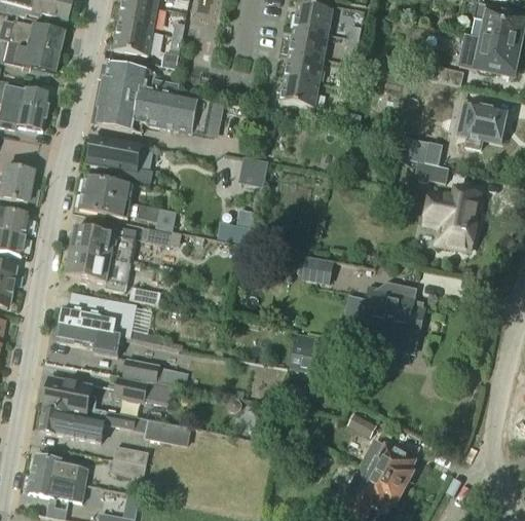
[(32,10),(34,0),(0,0),(0,10),(16,15),(19,7),(32,10)]
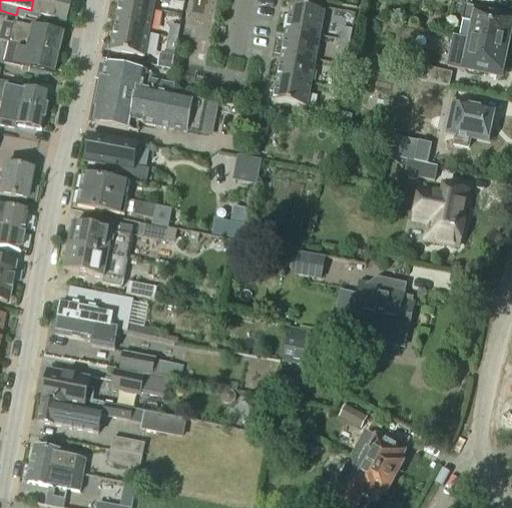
[(65,19),(70,0),(33,0),(31,10),(18,7),(16,15),(24,17),(26,13),(39,16),(40,12),(65,19)]
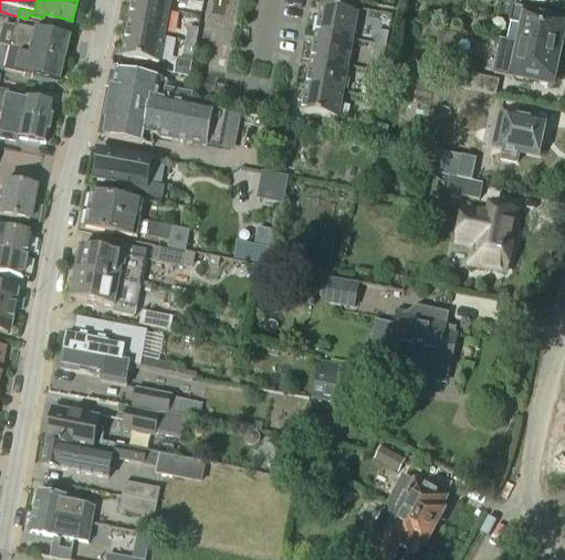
[(165,33),(170,7),(133,0),(128,27),(165,33)]
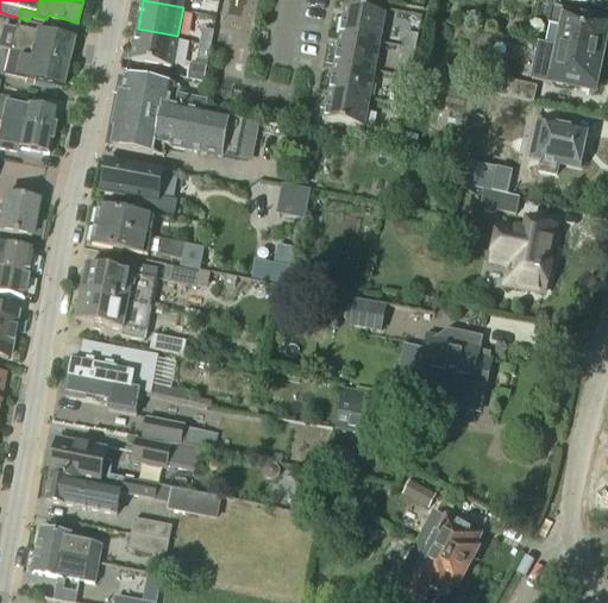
[(381,38),(387,10),(346,2),(342,30),(381,38)]
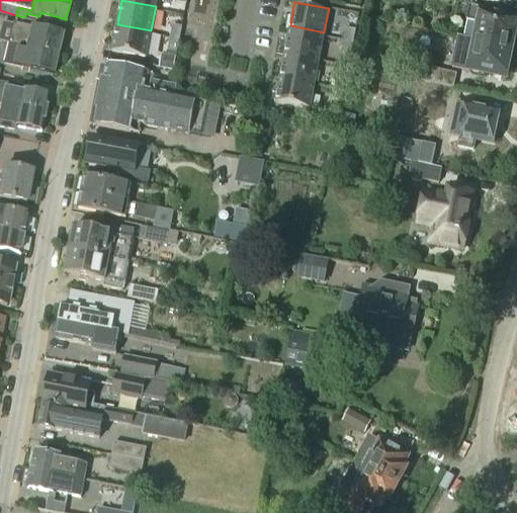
[(512,45),(512,43),(516,39),(516,30),(515,28),(516,22),(516,15),(498,11),(498,8),(471,3),(464,33),(464,34),(512,45)]
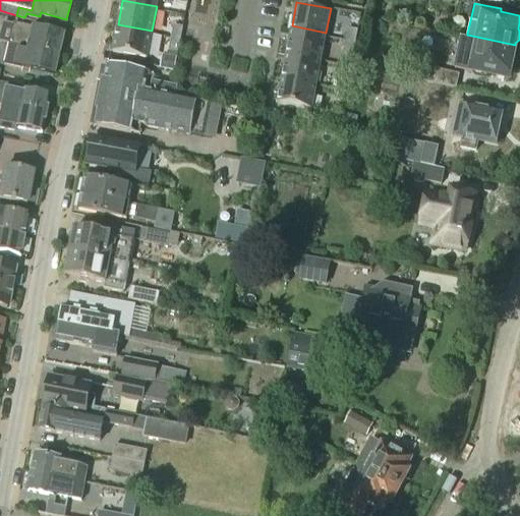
[(14,21),(2,19),(0,30),(0,38),(9,41),(9,42),(58,53),(63,33),(14,20),(14,21)]
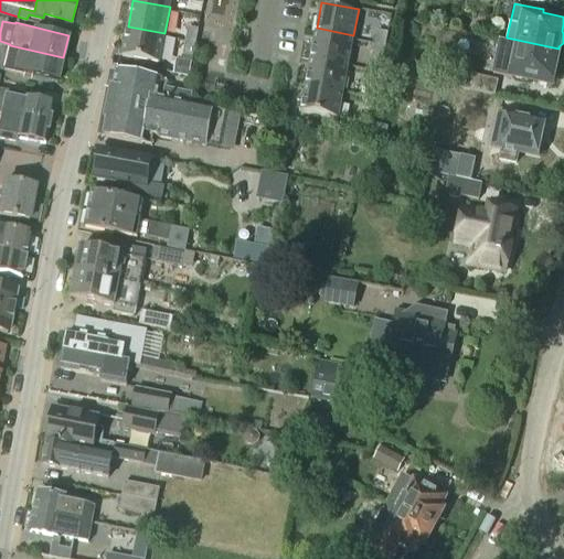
[(197,39),(199,24),(189,23),(187,38),(197,39)]
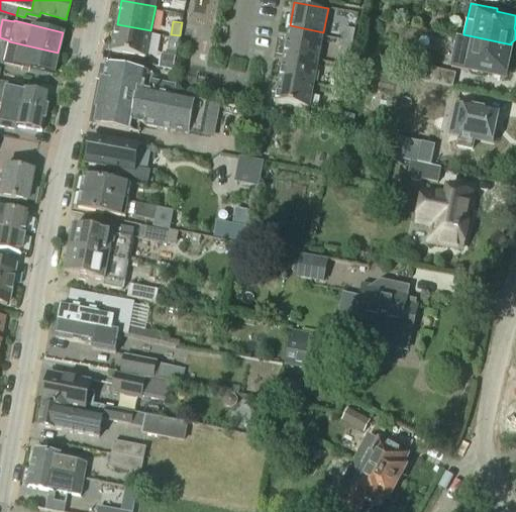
[(146,55),(150,30),(117,24),(112,48),(146,55)]
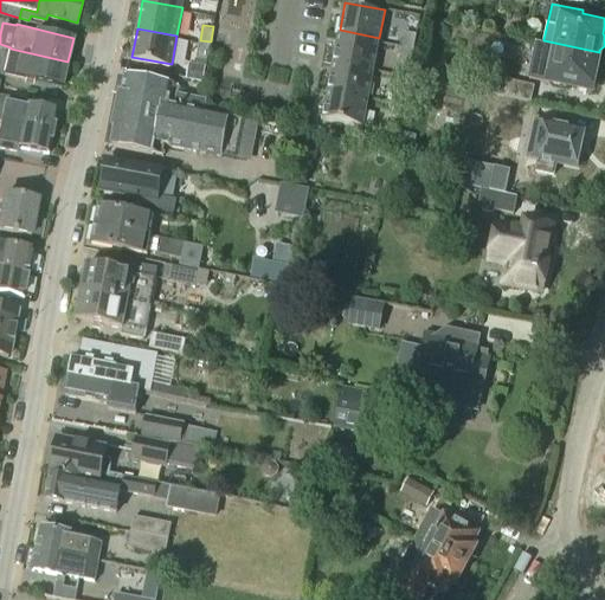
[(414,44),(417,30),(406,28),(403,42),(414,44)]
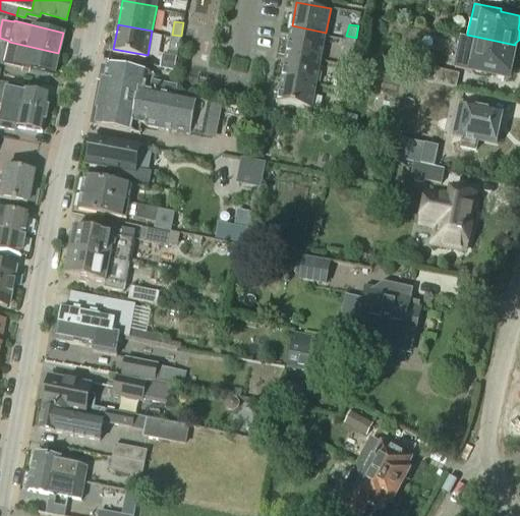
[(287,50),(322,57),(326,33),(292,25),(287,50)]
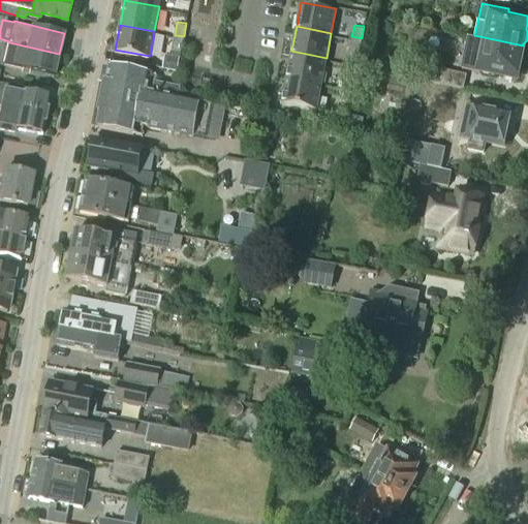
[(517,73),(519,61),(524,59),(525,52),(522,49),(523,45),(474,35),(474,34),(469,33),(463,65),(495,71),(495,69),(517,73)]
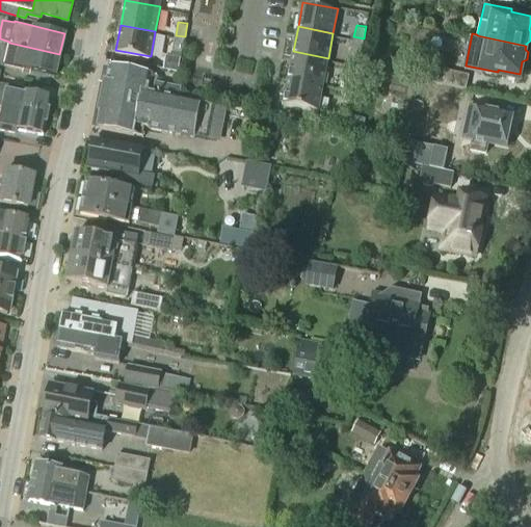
[(183,49),(185,36),(176,35),(173,47),(183,49)]
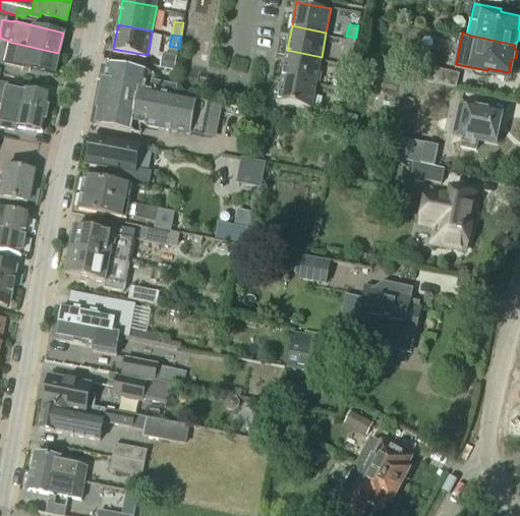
[(353,51),(356,38),(346,36),(344,49),(353,51)]
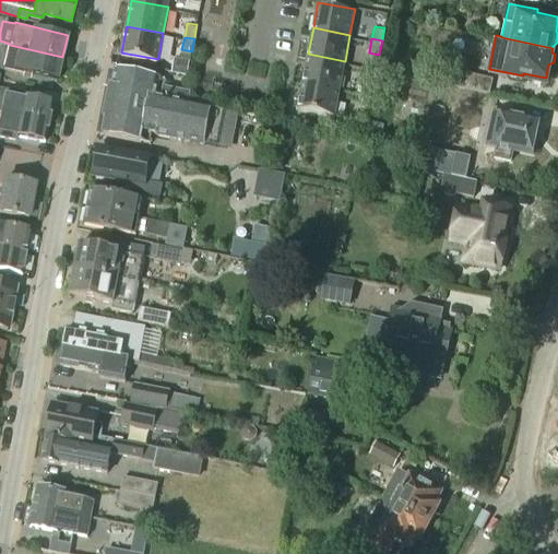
[(57,79),(62,57),(10,45),(4,66),(57,79)]
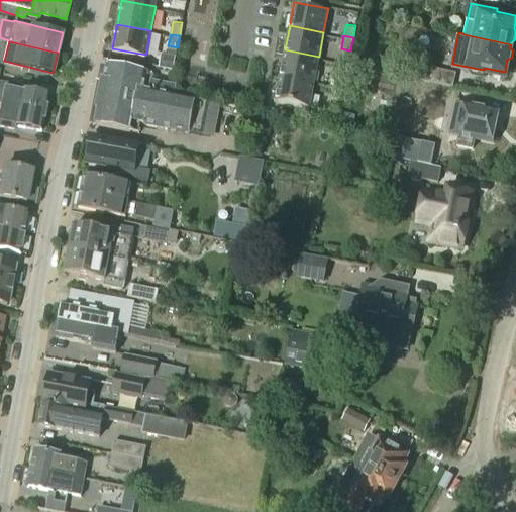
[(314,81),(319,57),(285,49),(281,74),(314,81)]
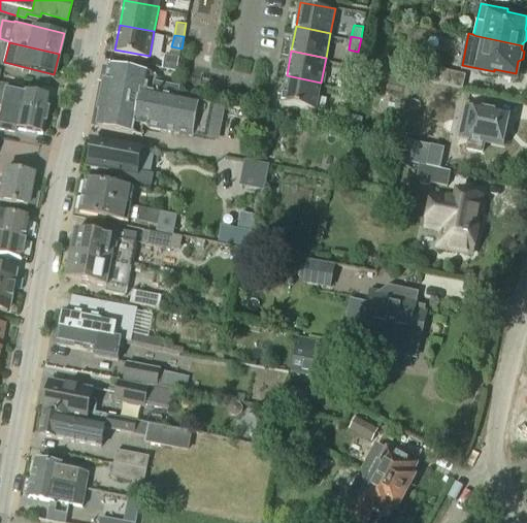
[(177,68),(180,54),(165,52),(163,65),(177,68)]
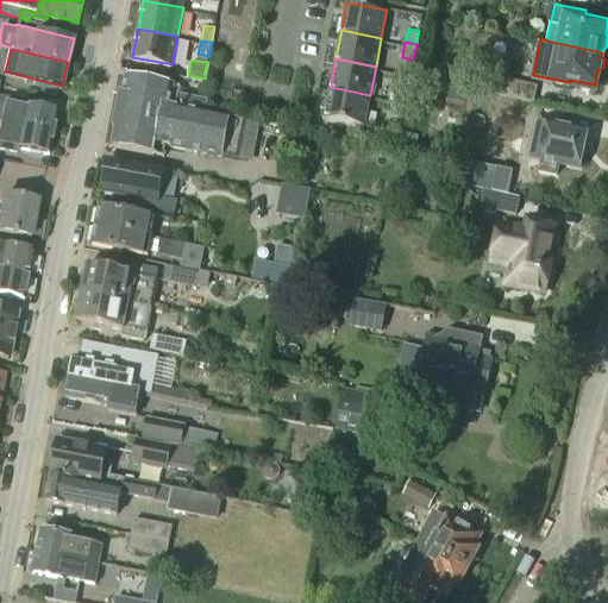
[(205,108),(205,107),(207,96),(174,89),(175,82),(125,73),(120,92),(205,108)]
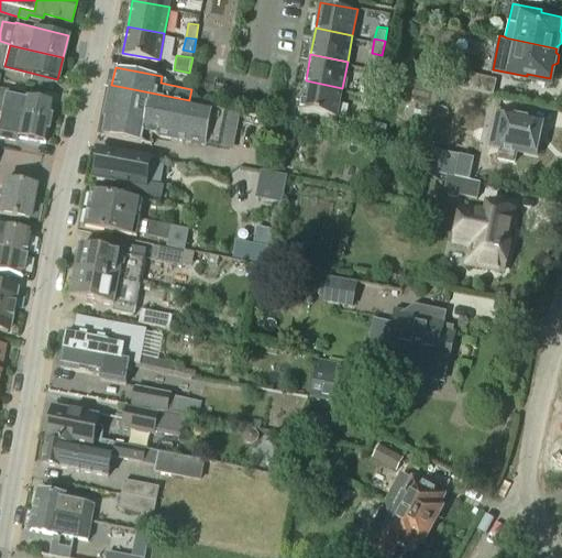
[(498,76),(472,70),(471,75),(459,73),(456,83),(494,91),(498,76)]
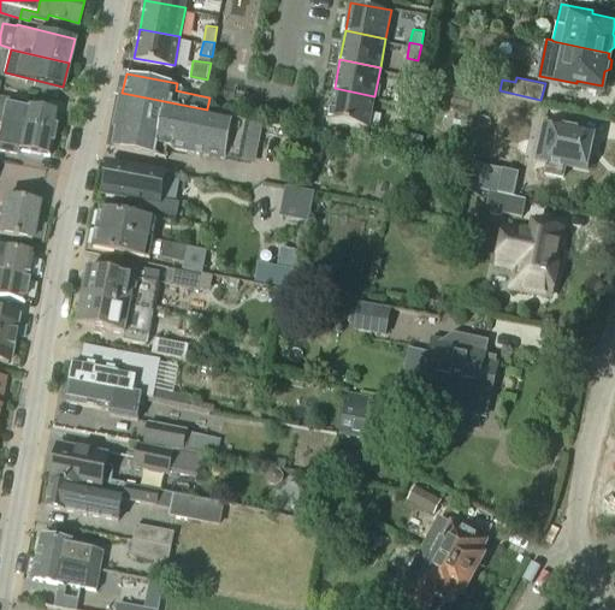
[(411,102),(413,88),(402,86),(398,100),(411,102)]
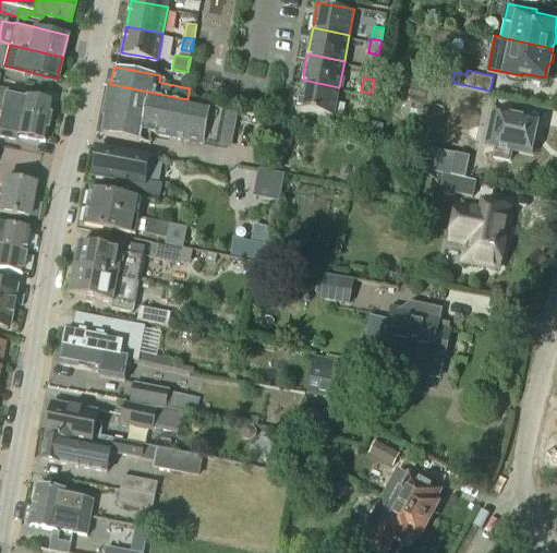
[(335,112),(339,87),(303,80),(298,106),(335,112)]
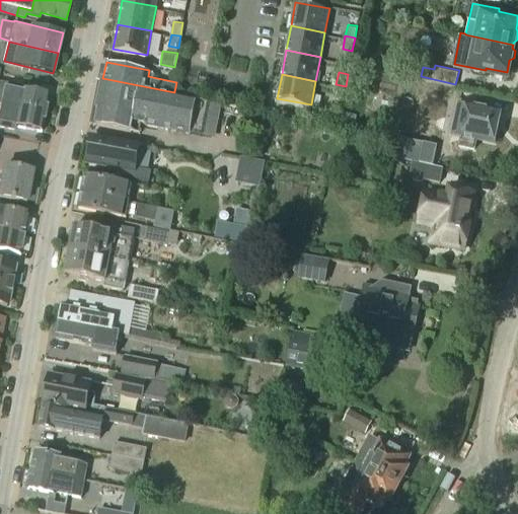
[(174,92),(102,78),(95,119),(97,119),(96,122),(133,129),(134,121),(191,131),(192,130),(211,133),(217,100),(215,99),(215,100),(197,96),(197,95),(174,91),(174,92)]
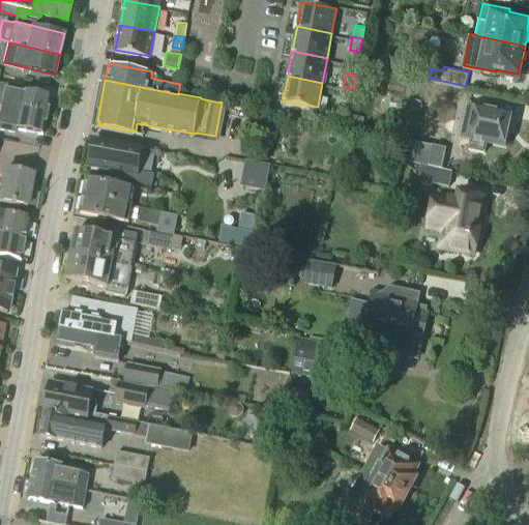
[(22,90),(22,87),(6,84),(5,89),(0,87),(0,104),(9,108),(47,115),(51,95),(22,90)]
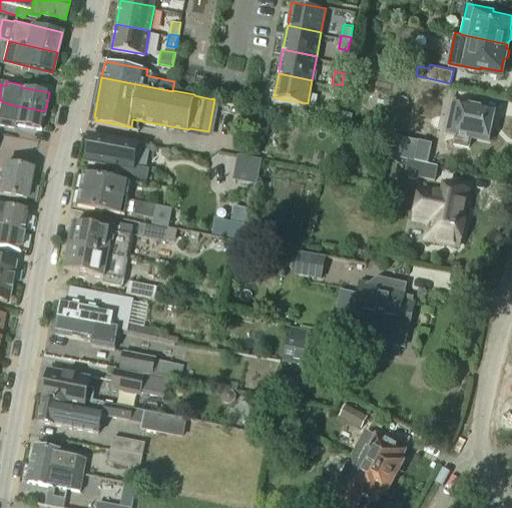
[(339,97),(342,85),(332,83),(330,95),(339,97)]
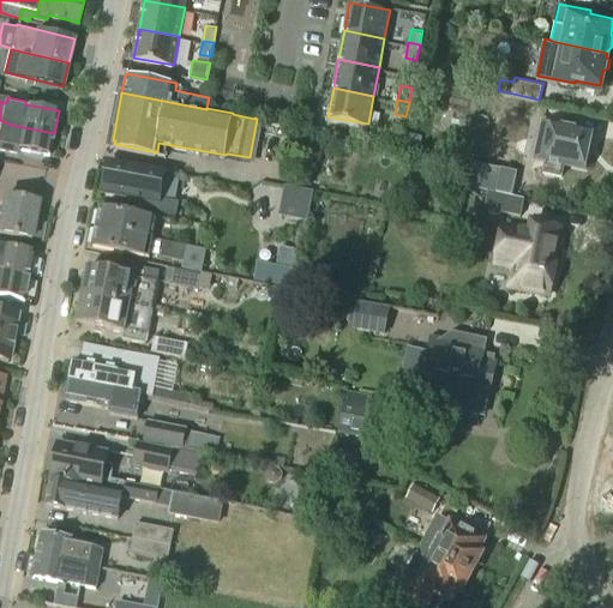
[(586,166),(594,131),(528,116),(524,133),(536,136),(533,154),(546,157),(544,169),(562,174),(564,161),(586,166)]
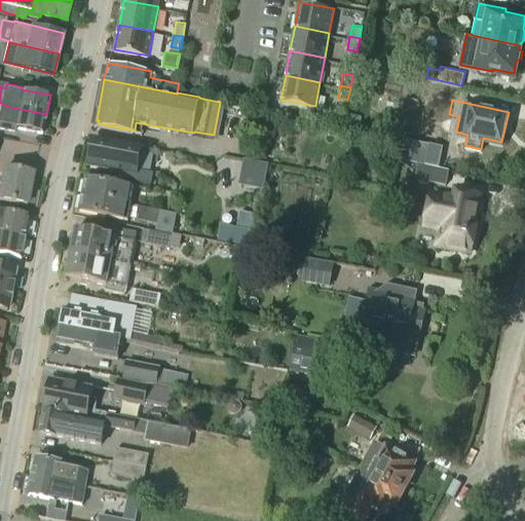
[(42,132),(46,114),(9,107),(0,103),(0,104),(1,105),(0,109),(0,125),(13,128),(14,125),(42,132)]
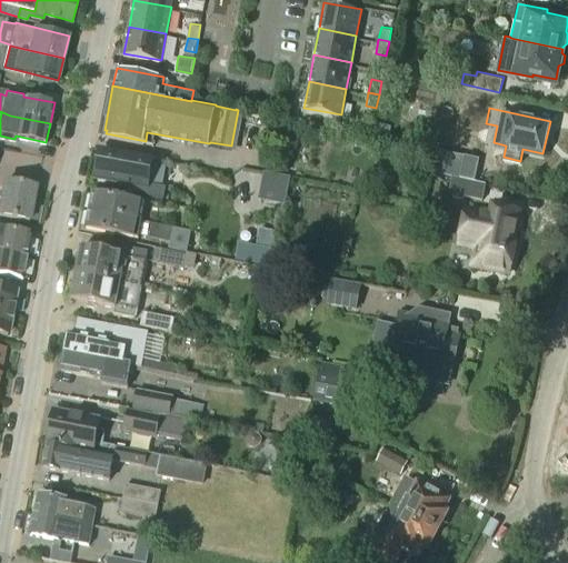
[(378,120),(376,133),(389,136),(391,122),(378,120)]
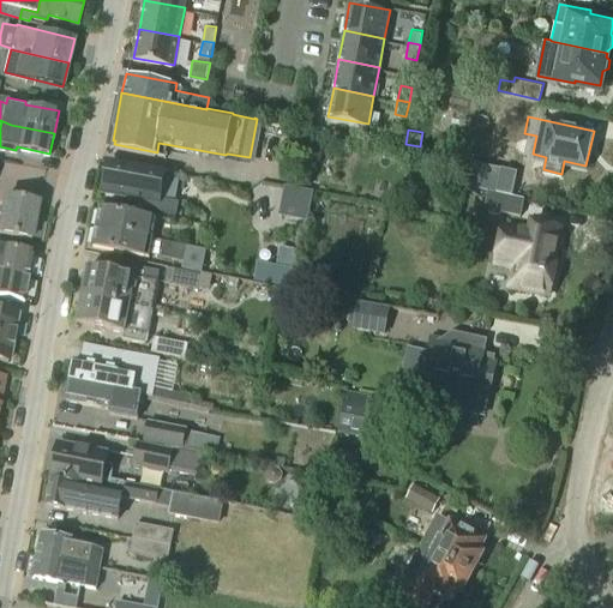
[(109,158),(104,188),(142,194),(139,204),(178,211),(180,198),(162,194),(167,169),(109,158)]
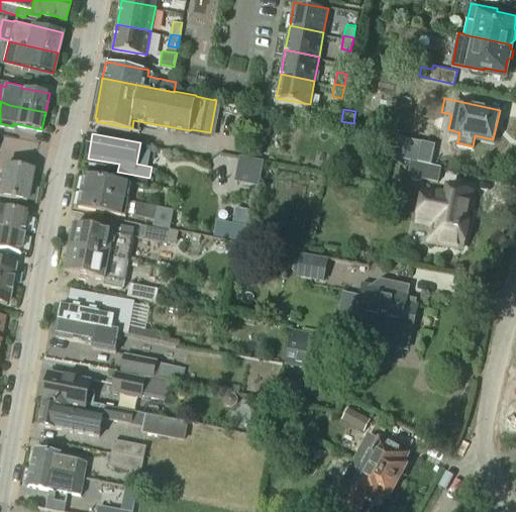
[(423,140),(419,161),(429,163),(433,142),(423,140)]
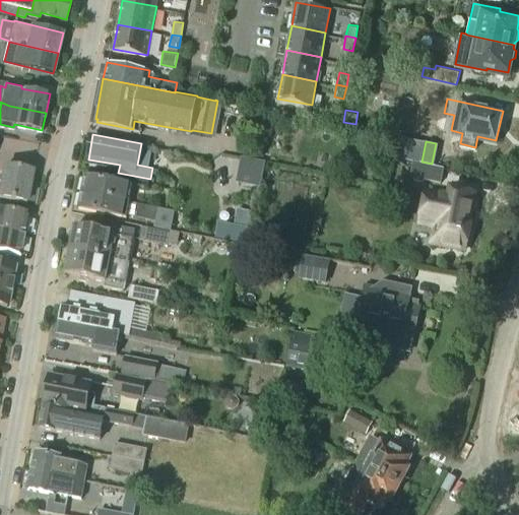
[(441,180),(444,166),(413,159),(411,174),(412,174),(414,177),(422,178),(426,177),(441,180)]
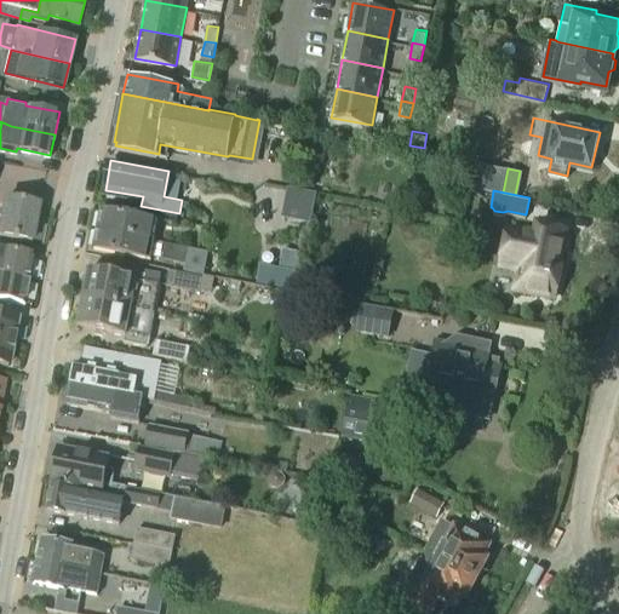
[(0,233),(32,240),(39,202),(5,196),(0,223),(0,233)]
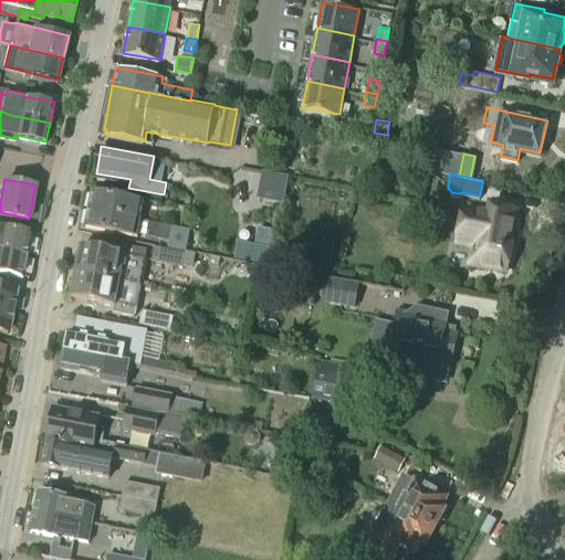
[(142,217),(145,199),(93,189),(89,207),(142,217)]
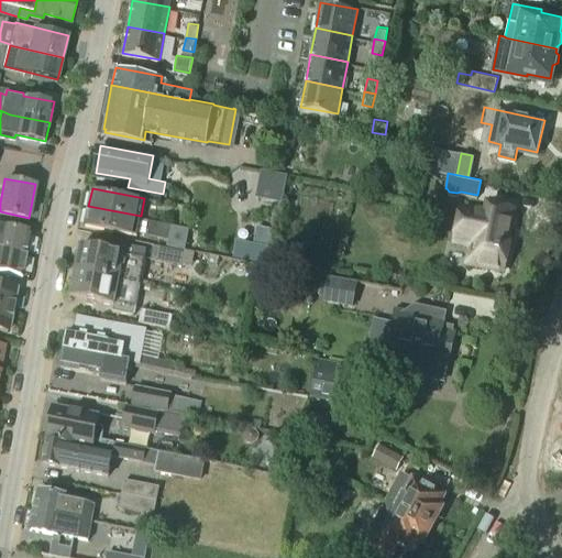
[(463,205),(456,238),(472,241),(469,260),(504,267),(509,242),(507,242),(508,236),(507,236),(514,207),(489,203),(487,209),(463,205)]
